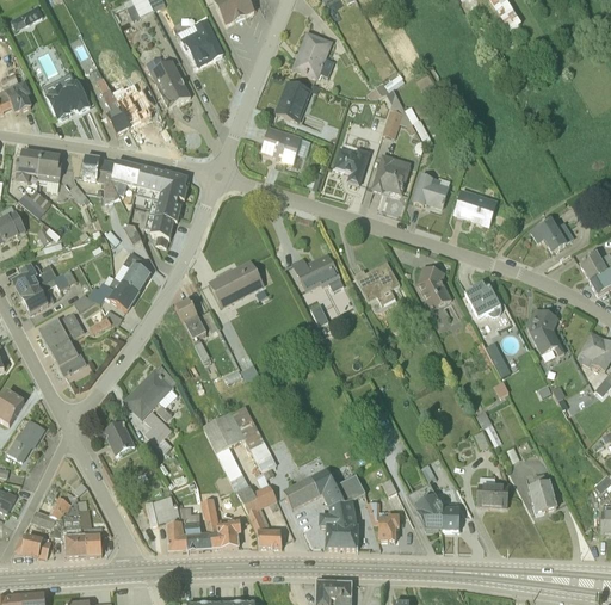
[(124,1),(110,7),(112,11),(125,5),(127,6),(129,5),(135,17),(154,8),(149,0),(124,0),(124,1)]
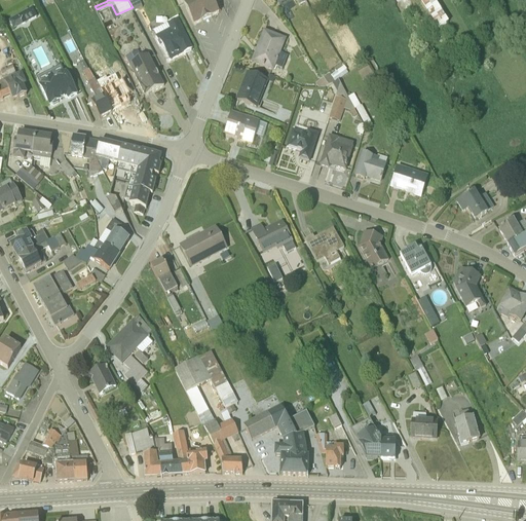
[(183,0),(193,21),(195,21),(219,9),(214,0),(183,0)]
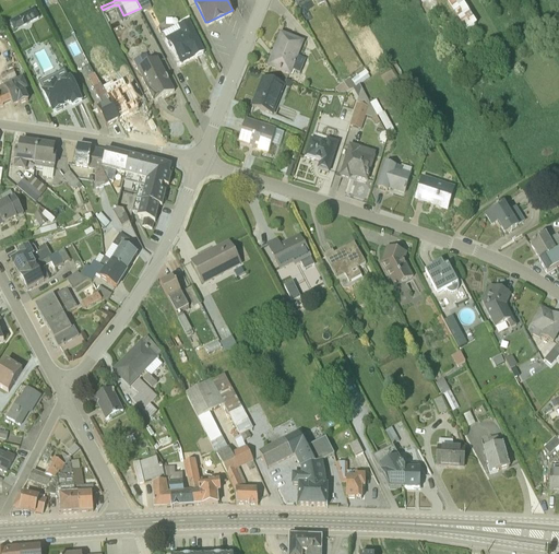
[(476,21),(462,0),(448,0),(465,27),(476,21)]
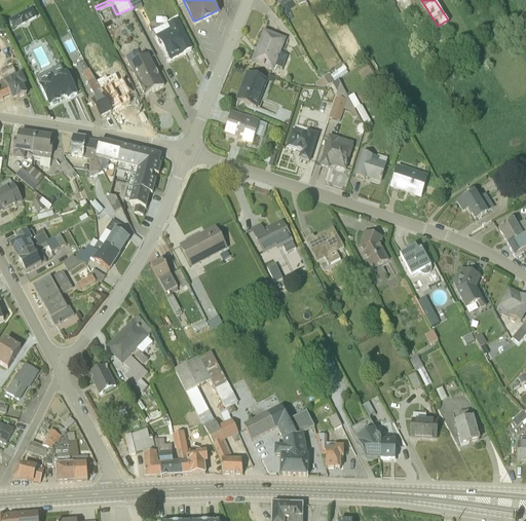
[(36,12),(31,3),(8,15),(13,25),(36,12)]
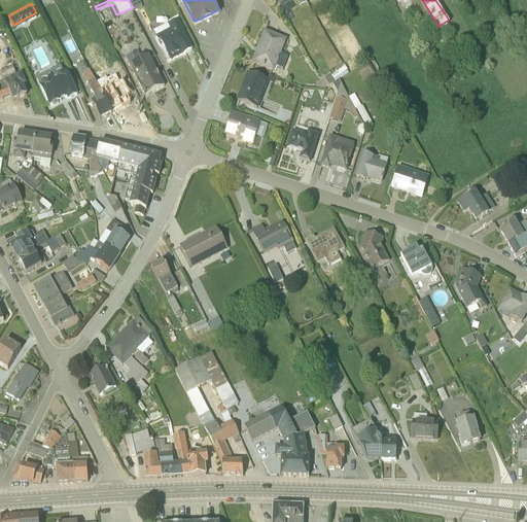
[(168,20),(153,27),(156,32),(155,32),(161,42),(162,41),(169,55),(184,46),(185,49),(192,45),(177,16),(168,22),(168,20)]
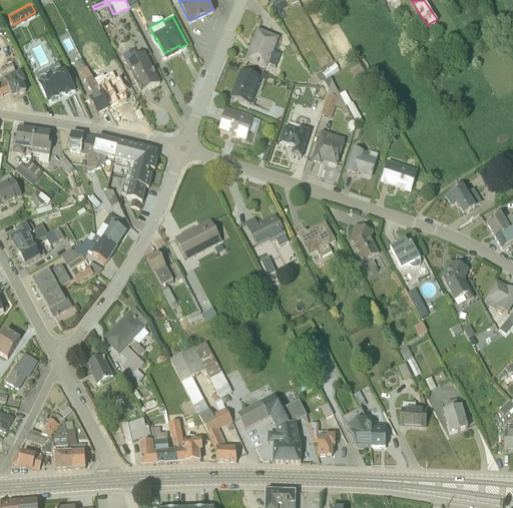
[(269,61),(276,64),(281,52),(274,49),(279,35),(257,26),(244,57),(267,66),(269,61)]
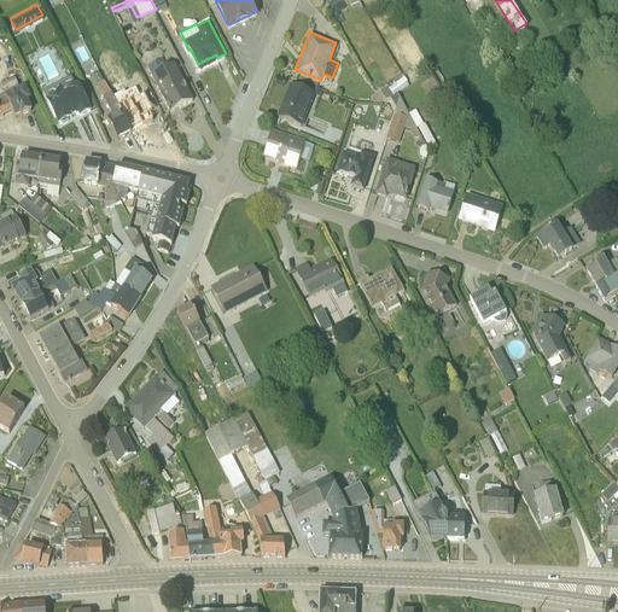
[(162,56),(147,63),(170,108),(192,97),(174,60),(165,64),(162,56)]
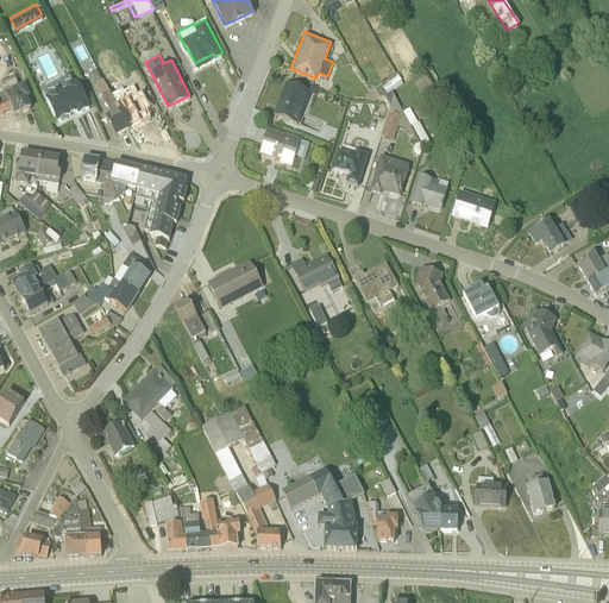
[(98,64),(90,68),(111,111),(105,114),(115,133),(130,126),(98,64)]
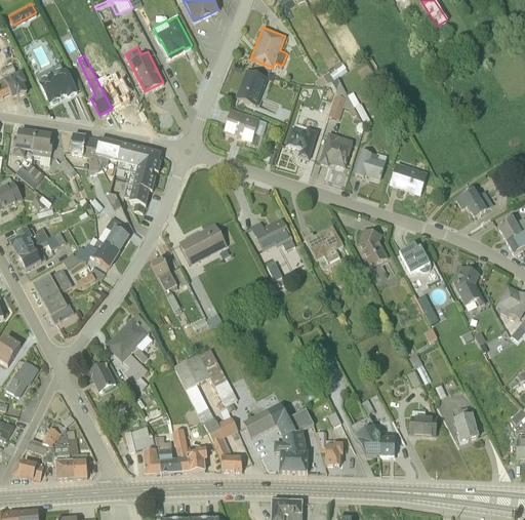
[(66,93),(68,96),(78,91),(66,68),(64,68),(61,62),(36,74),(39,80),(38,81),(49,103),(52,101),(53,101),(57,98),(58,97),(66,93)]
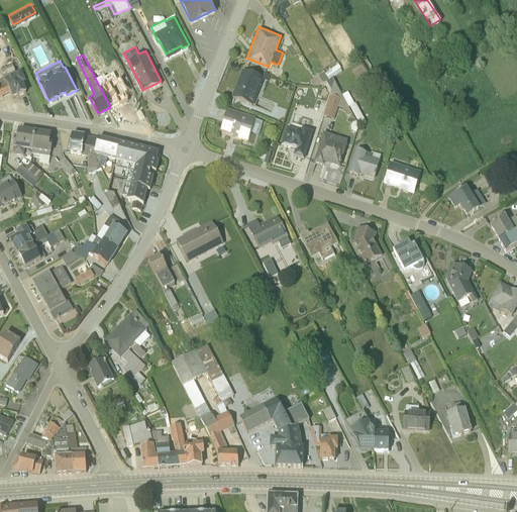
[(12,63),(0,67),(3,76),(0,77),(0,88),(2,93),(10,89),(13,95),(25,89),(21,81),(24,79),(20,70),(16,71),(12,63)]
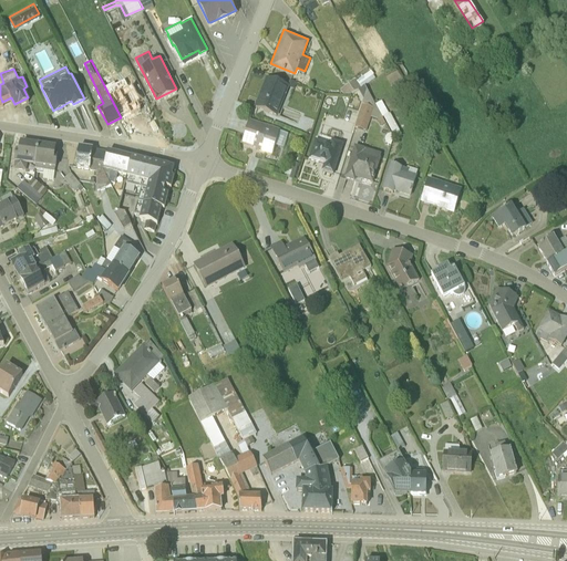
[(356,78),(340,87),(343,94),(350,91),(364,82),(374,75),(371,69),(356,78)]
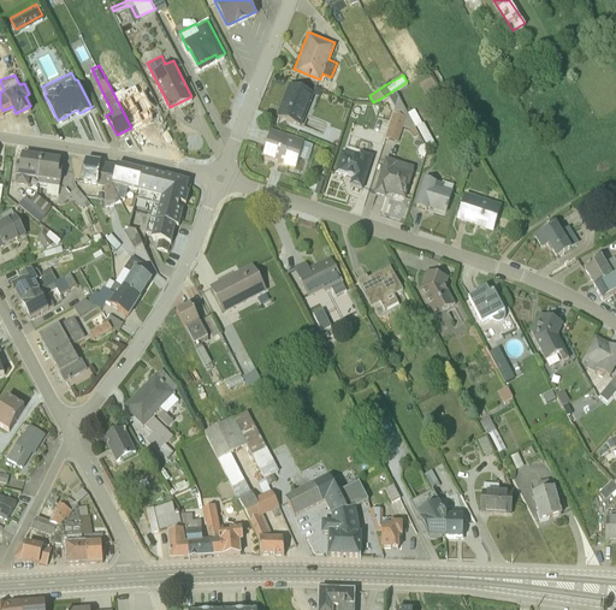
[(289,81),(276,113),(301,123),(314,92),(319,94),(321,87),(314,84),(312,89),(289,81)]
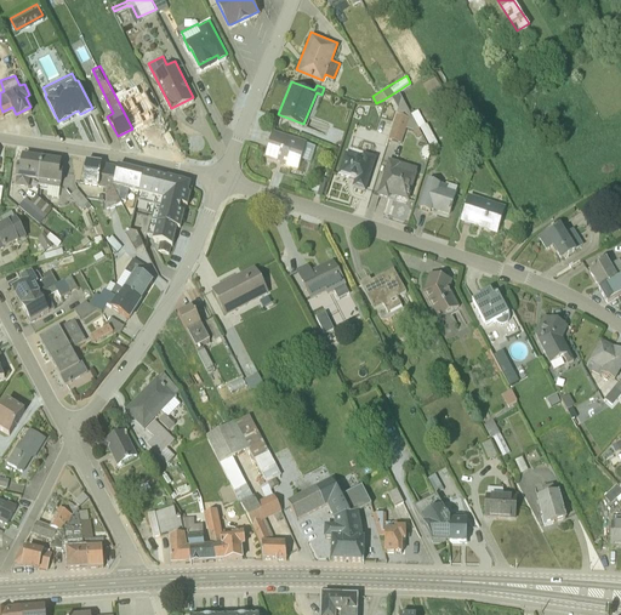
[(443,87),(439,81),(427,89),(431,95),(443,87)]
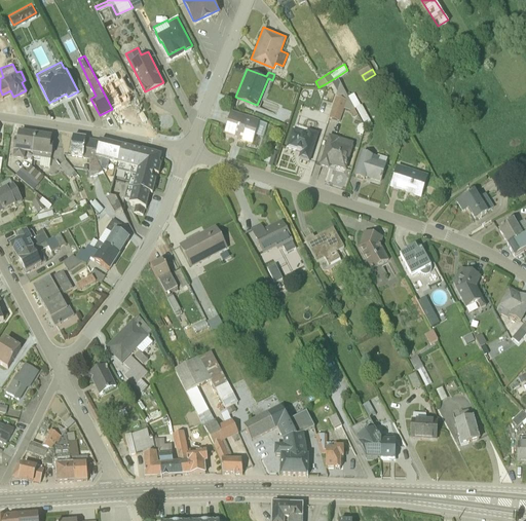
[(332,81),(337,89),(340,81),(338,76),(332,81)]
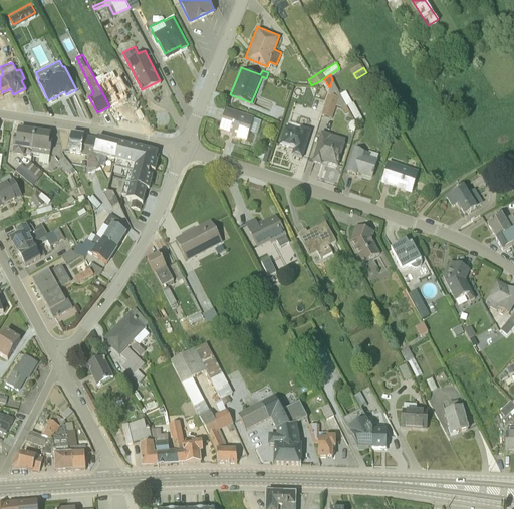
[(345,110),(348,109),(332,79),(320,113),(321,113),(331,116),(335,103),(342,105),(345,110)]
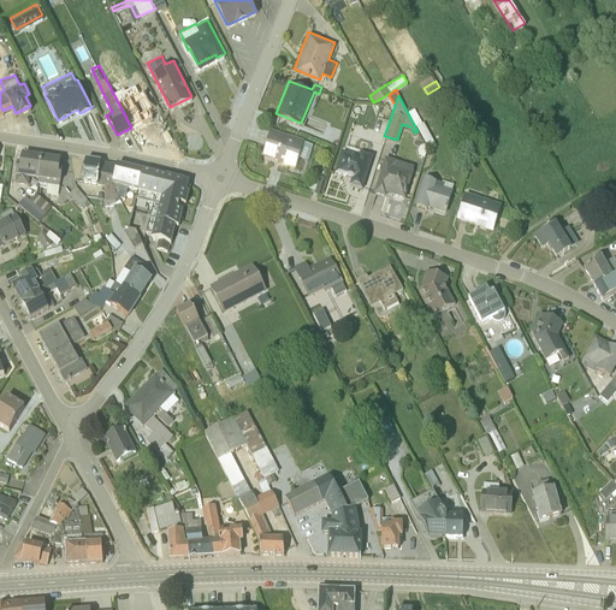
[(421,120),(414,107),(408,111),(414,124),(421,120)]
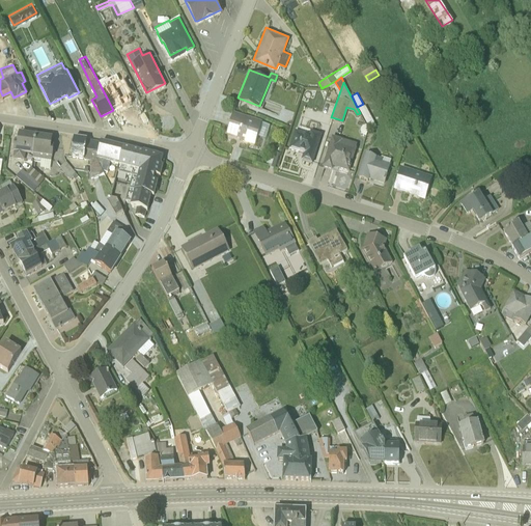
[(375,122),(364,104),(359,107),(369,126),(375,122)]
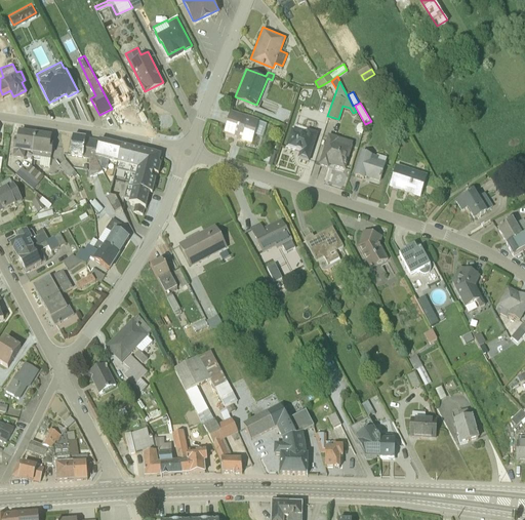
[(231,110),(225,129),(238,134),(237,136),(251,141),(253,132),(261,135),(267,121),(231,110)]
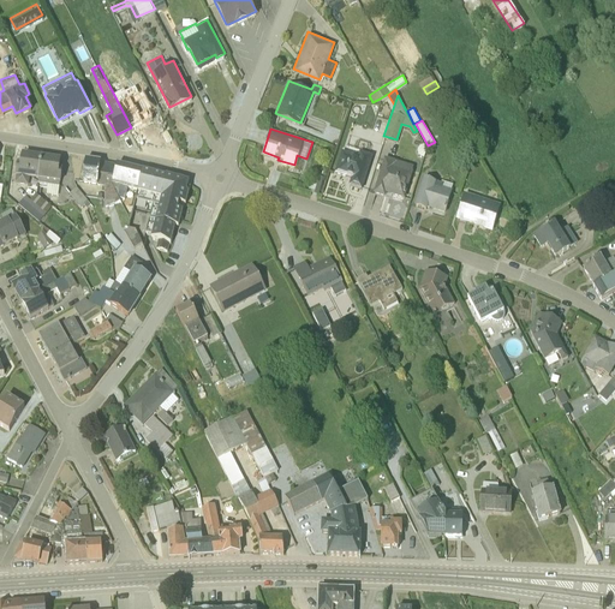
[(358,155),(341,149),(334,172),(351,177),(348,184),(362,187),(372,154),(359,150),(358,155)]
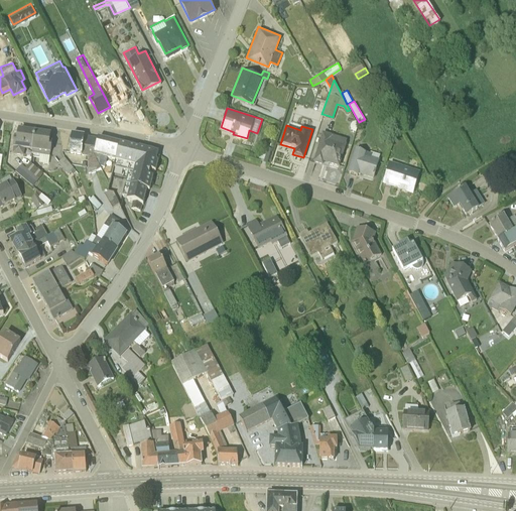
[(15,134),(13,151),(23,152),(24,146),(31,147),(34,129),(19,126),(18,134),(15,134)]
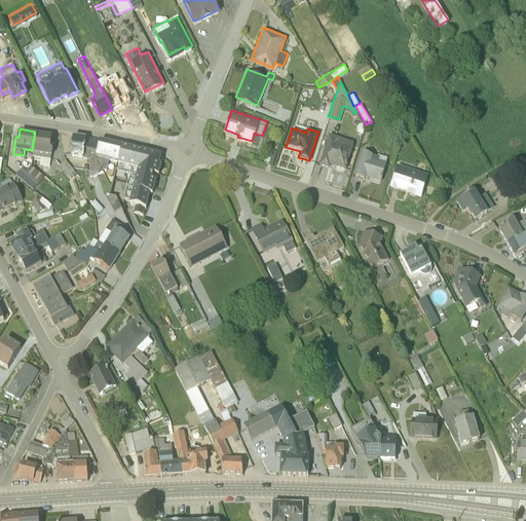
[(49,164),(50,156),(53,142),(50,141),(51,133),(35,132),(32,153),(40,154),(39,163),(49,164)]
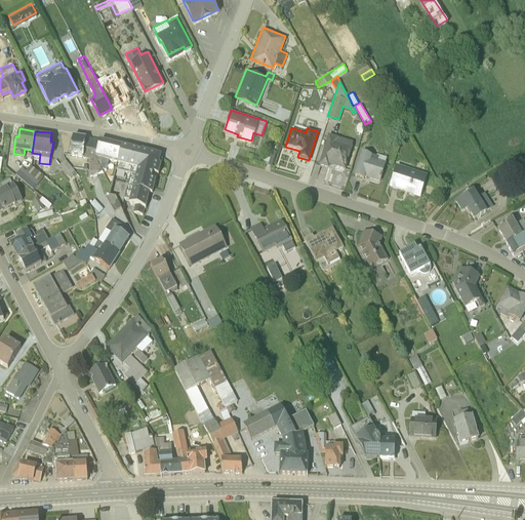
[(99,137),(73,133),(70,153),(88,155),(89,173),(102,169),(95,155),(99,137)]
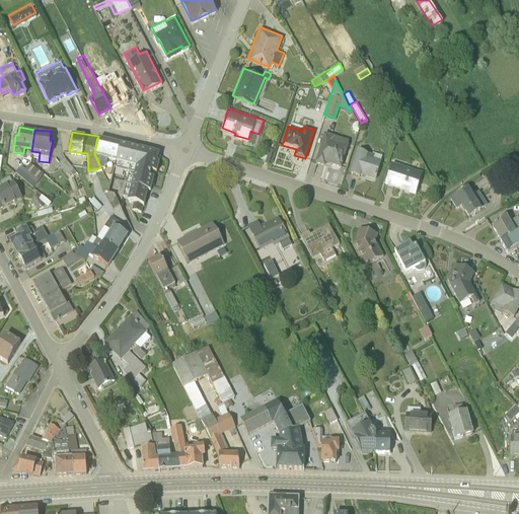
[(314,161),(324,164),(325,161),(341,166),(348,143),(349,139),(324,132),(314,161)]
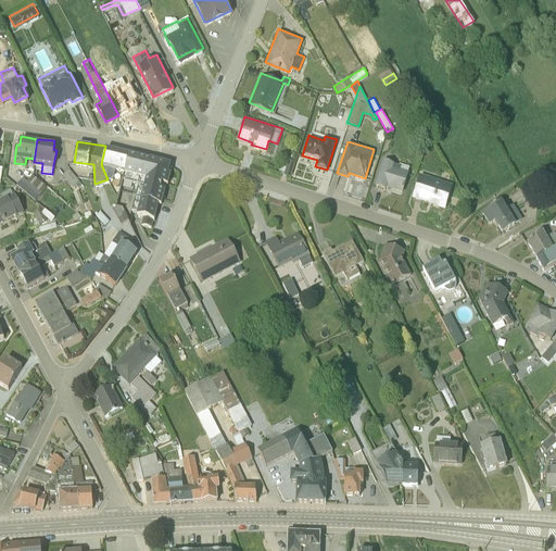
[(106,176),(121,179),(122,177),(129,151),(105,146),(101,164),(106,176)]
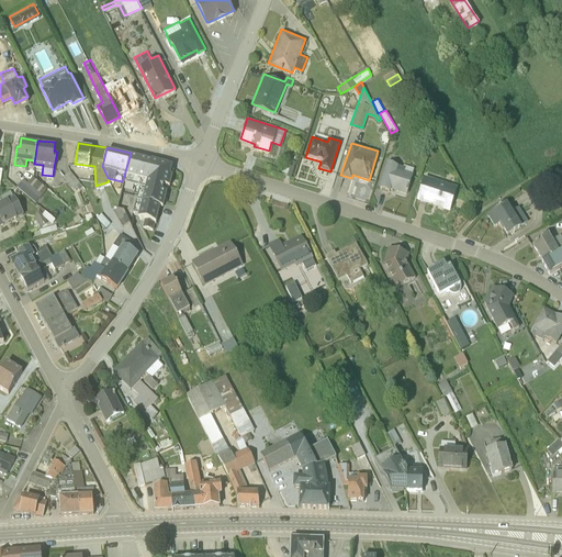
[(139,182),(137,192),(159,198),(164,199),(168,184),(169,184),(173,167),(171,164),(131,153),(123,179),(139,182)]
